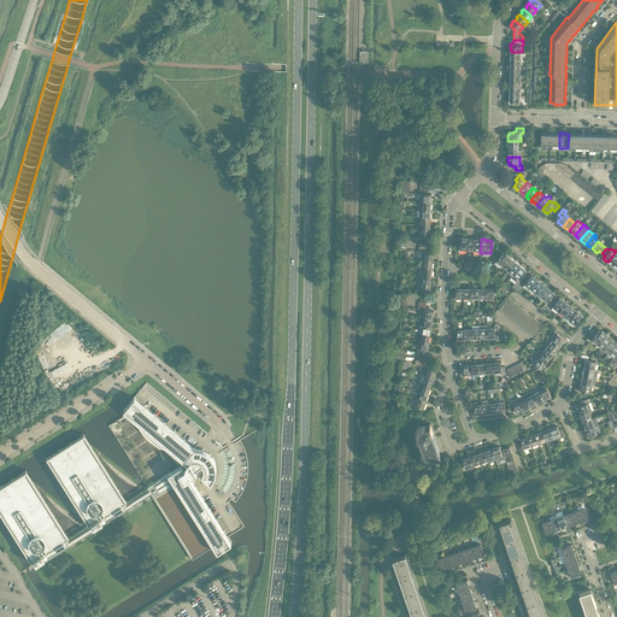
[(495,262),(501,266),(505,263),(504,263),(506,260),(510,257),(510,256),(506,253),(505,253),(503,252),(499,256),(500,257),(495,262)]
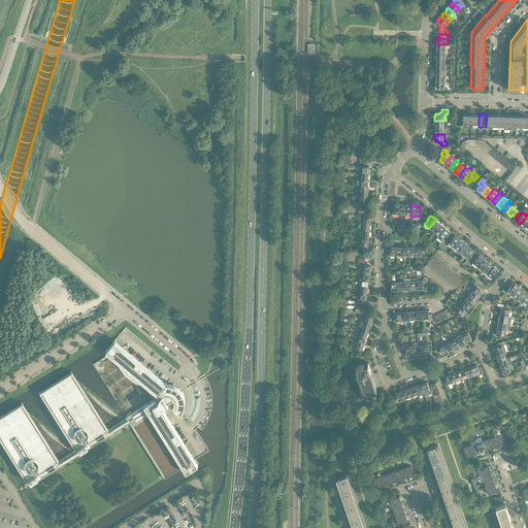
[(436,221),(436,220),(433,223),(431,225),(432,225),(429,228),(434,231),(440,223),(438,221),(436,221)]
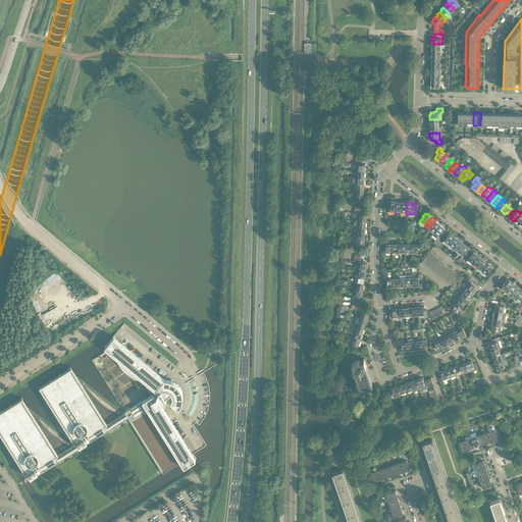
[(435,220),(429,228),(433,232),(435,229),(436,229),(437,227),(439,224),(438,223),(438,222),(435,220)]
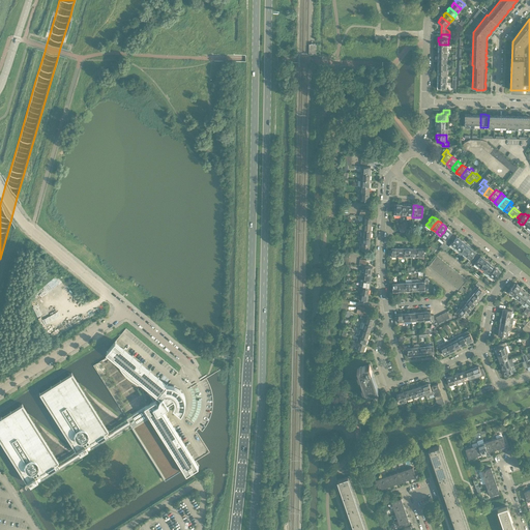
[(447,228),(446,228),(444,231),(443,233),(442,233),(440,236),(443,238),(442,240),(444,241),(451,232),(450,231),(450,230),(447,228)]
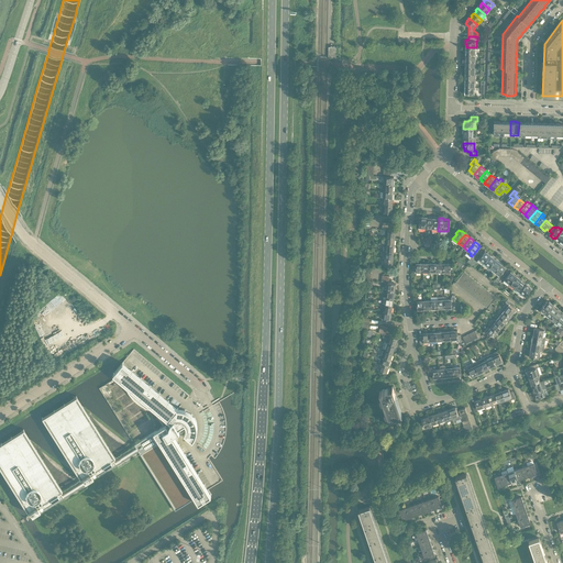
[(478,258),(484,263),(486,261),(486,260),(487,257),(488,258),(490,255),(490,254),(487,251),(487,252),(485,251),(478,258)]
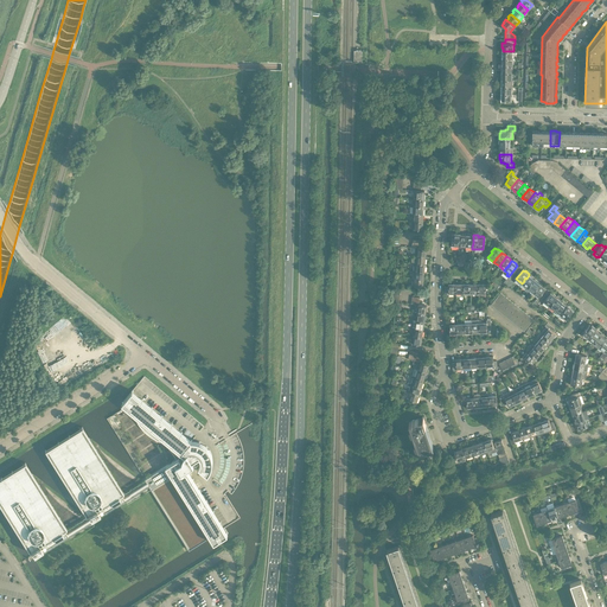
[(530,276),(529,275),(526,279),(525,278),(524,280),(524,281),(522,283),(526,288),(535,279),(531,275),(530,276)]
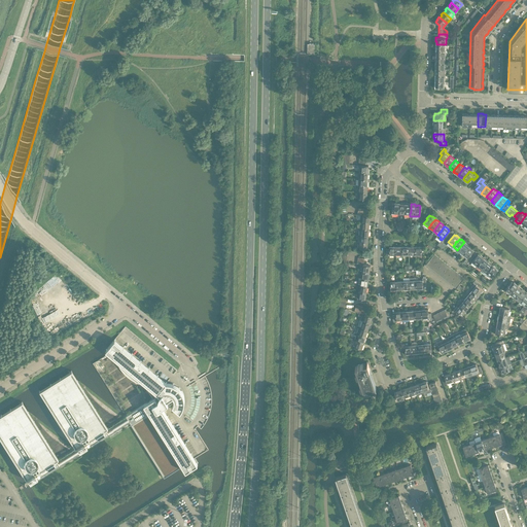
[(464,242),(457,250),(462,253),(464,251),(466,249),(465,249),(468,246),(467,245),(467,244),(464,242)]
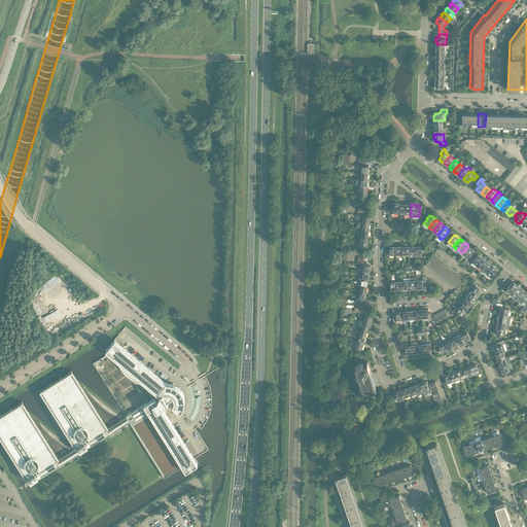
[(468,245),(468,246),(465,249),(466,249),(464,251),(462,253),(467,257),(473,250),(471,249),(472,248),(468,245)]
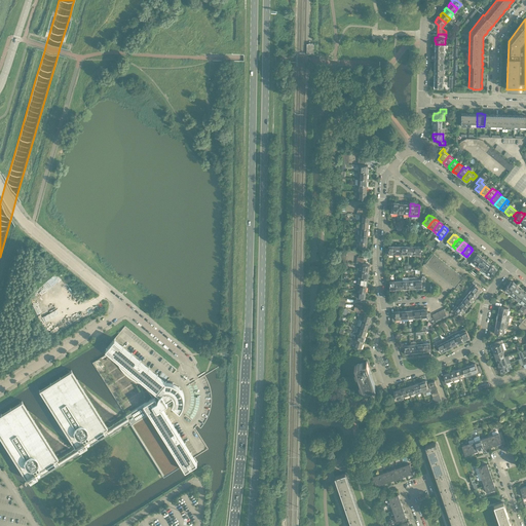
[(395,254),(395,246),(388,246),(388,249),(385,249),(385,256),(388,256),(388,254),(395,254)]
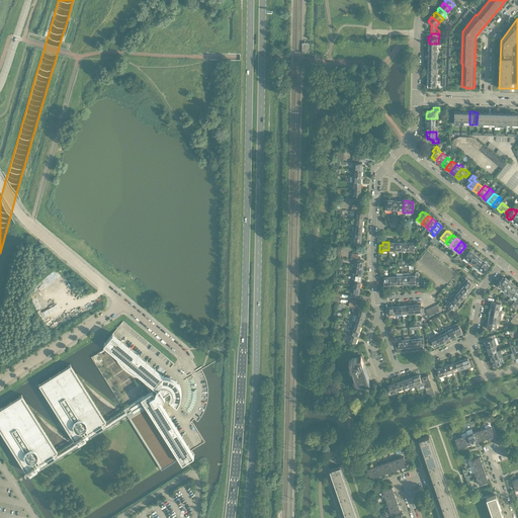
[(463,257),(468,261),(475,254),(476,253),(471,250),(471,251),(469,250),(463,257)]
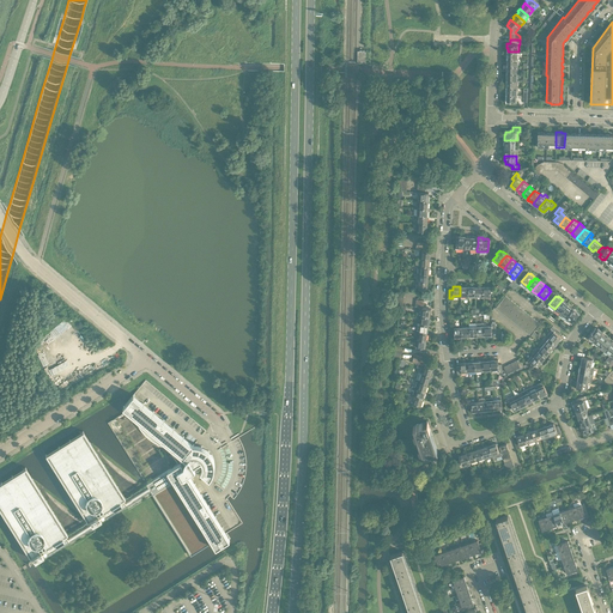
[(563,301),(562,301),(554,309),(560,314),(568,304),(564,301),(563,301)]
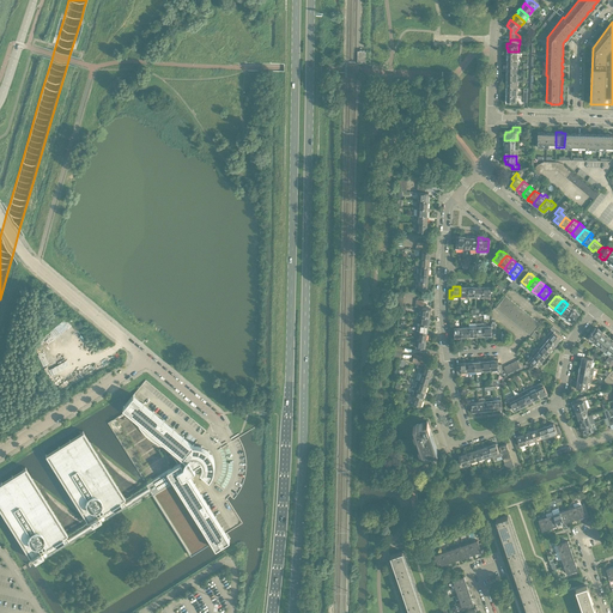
[(568,304),(560,314),(565,317),(572,309),(571,308),(571,307),(568,304)]
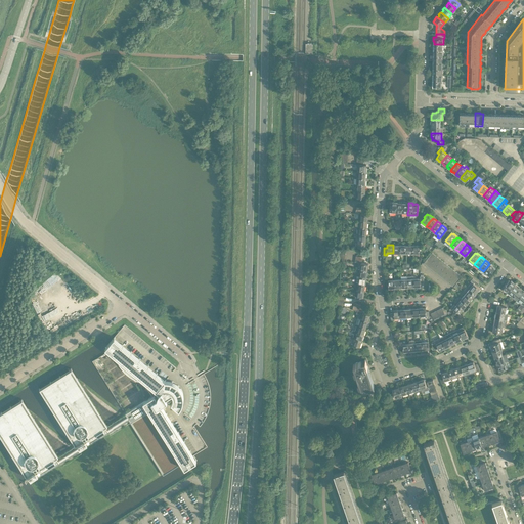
[(490,263),(489,264),(483,271),(488,275),(491,271),(492,272),(495,268),(492,266),(493,266),(490,263)]
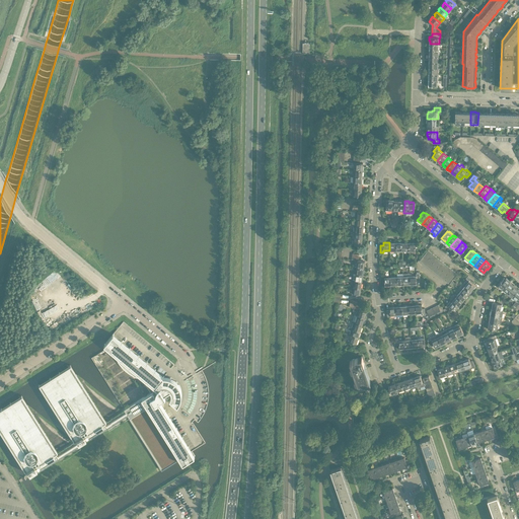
[(420,280),(420,272),(417,272),(417,274),(416,274),(416,276),(410,276),(411,284),(417,284),(417,280),(420,280)]
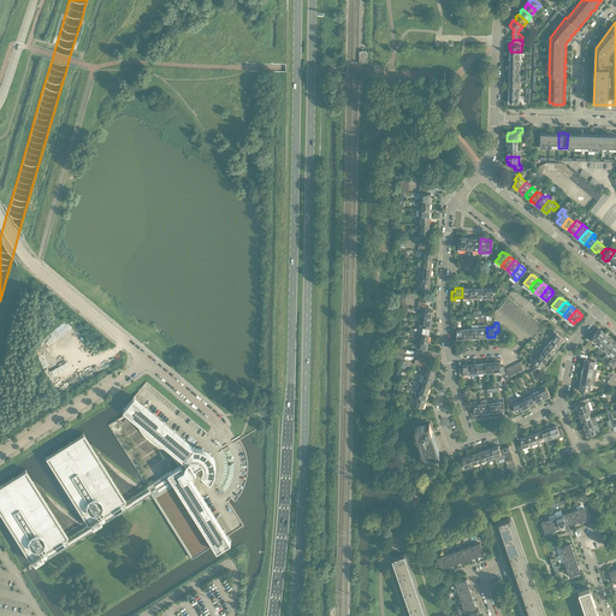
[(563,333),(556,327),(552,330),(556,333),(551,339),(560,345),(564,339),(561,337),(563,333)]
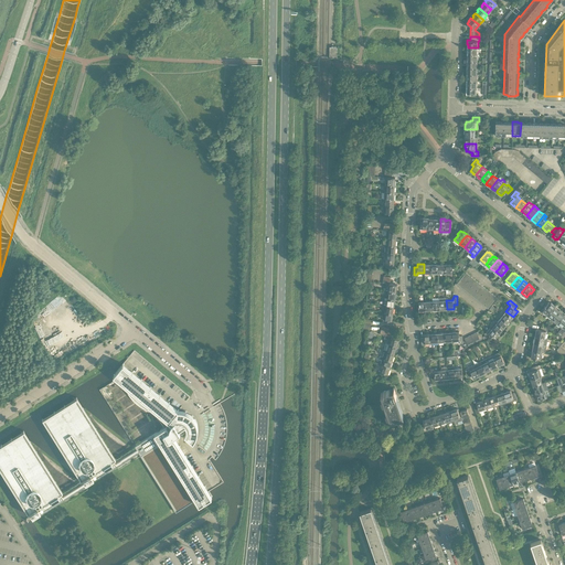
[(541,309),(547,315),(554,305),(551,302),(551,304),(548,301),(544,307),(543,307),(541,309)]
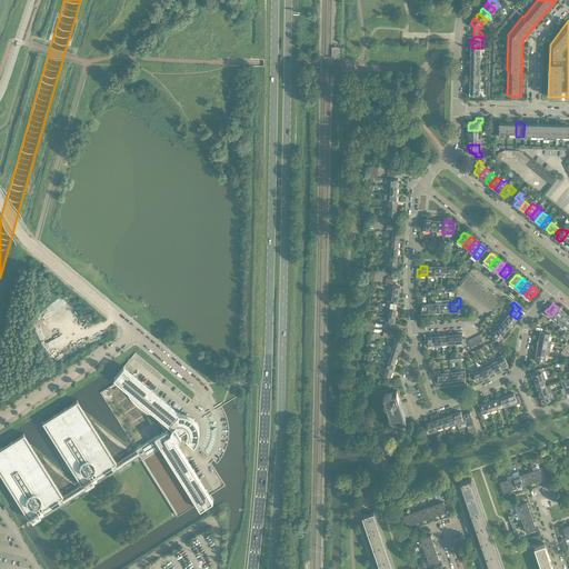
[(562,310),(558,307),(551,317),(556,320),(563,312),(561,311),(562,310)]
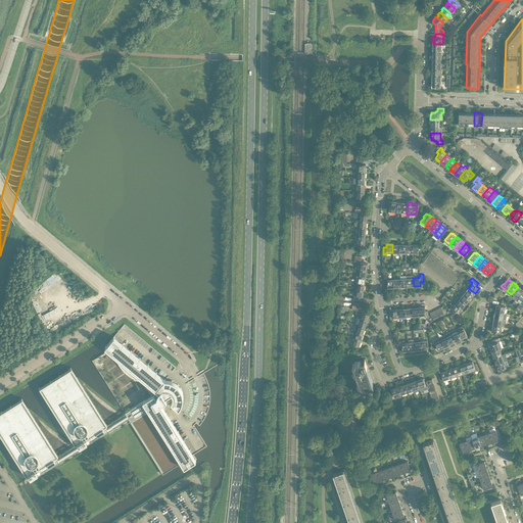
[(475,293),(468,288),(466,286),(462,291),(464,292),(471,297),(475,293)]
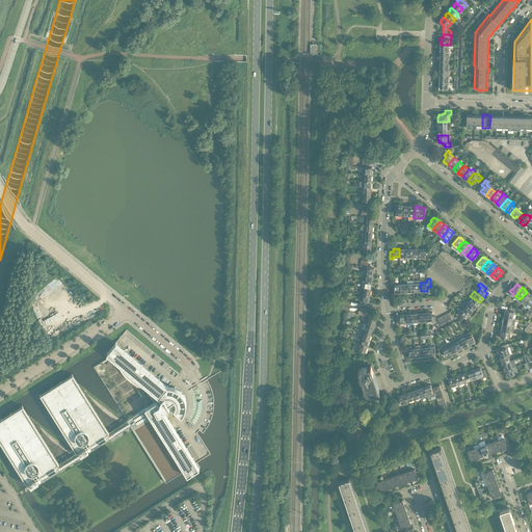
[(528,293),(527,292),(520,299),(525,303),(531,295),(529,292),(528,293)]
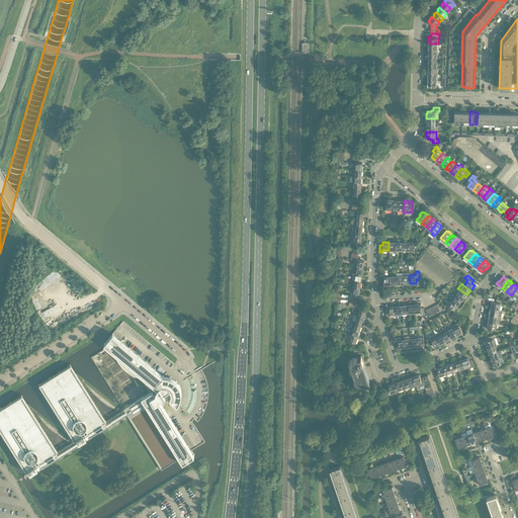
[(359,293),(360,286),(351,285),(350,285),(350,286),(353,287),(352,292),(359,293)]
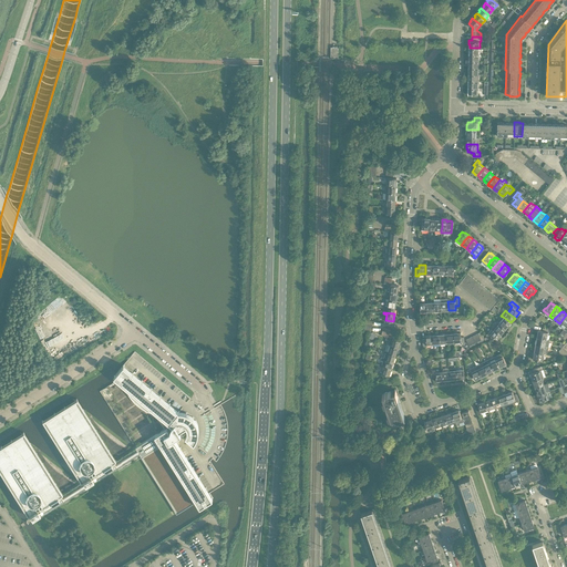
[(511,322),(503,317),(500,322),(506,328),(511,322)]
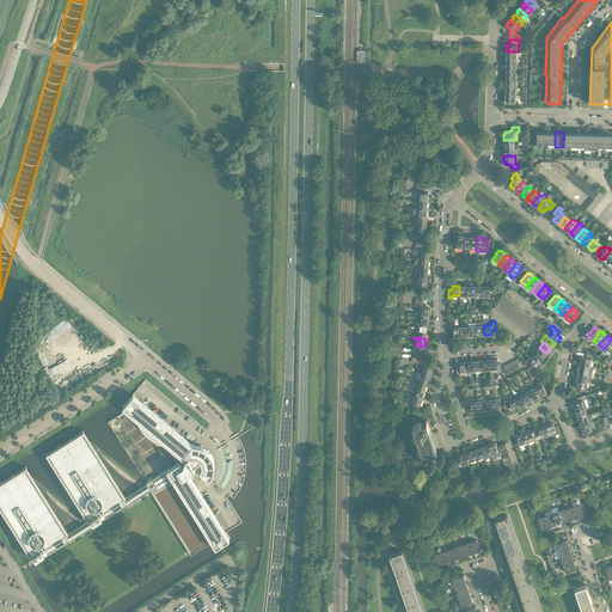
[(546,354),(539,348),(537,347),(532,353),(542,360),(546,354)]
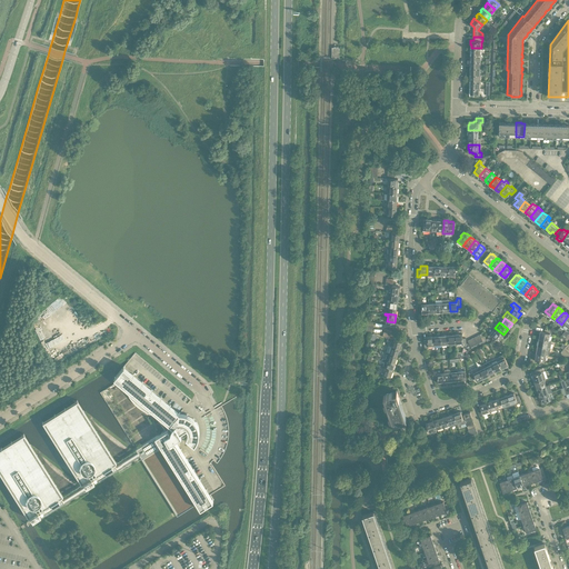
[(499,340),(503,335),(495,328),(493,329),(488,336),(489,337),(486,339),(487,341),(495,337),(499,340)]
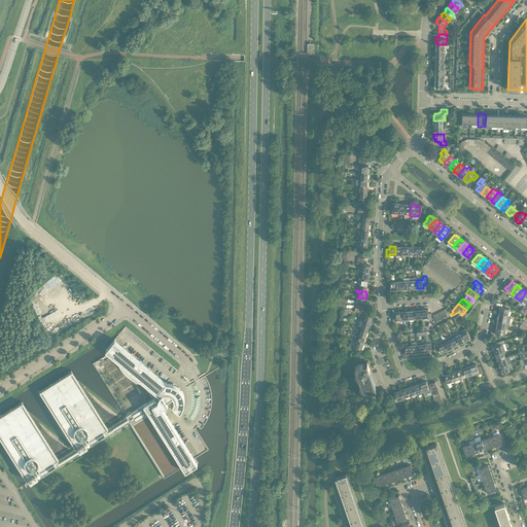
[(500,307),(499,313),(507,315),(510,308),(511,309),(512,306),(504,304),(503,307),(500,307)]
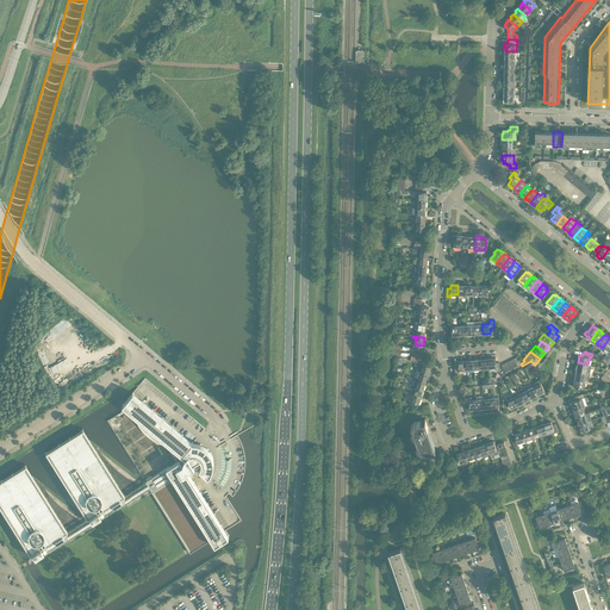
[(496,358),(487,358),(489,368),(496,367),(497,371),(500,371),(499,362),(496,362),(496,358)]
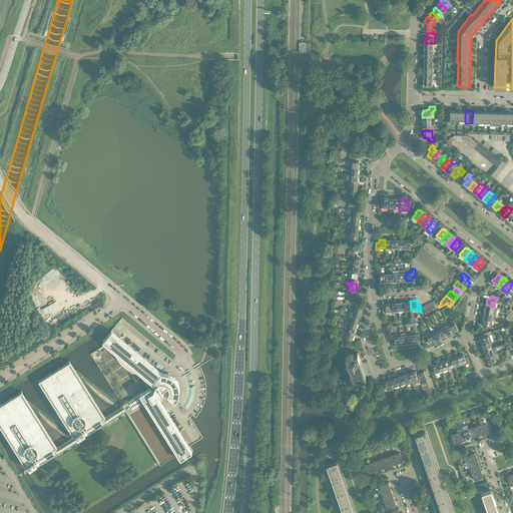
[(392,311),(391,303),(385,304),(385,306),(382,307),(383,313),(386,313),(386,312),(392,311)]
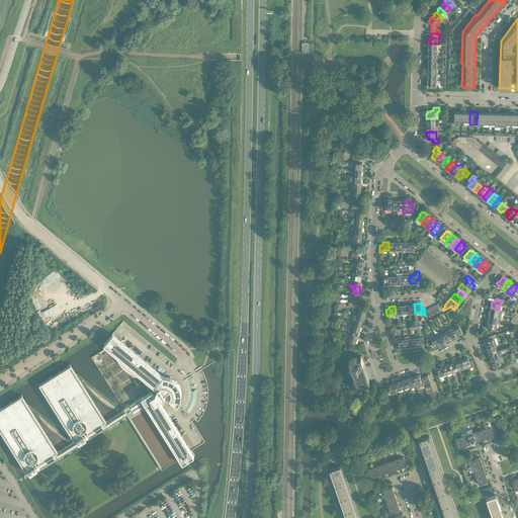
[(363,317),(365,311),(359,309),(354,308),(353,308),(352,309),(356,310),(355,315),(363,317)]
